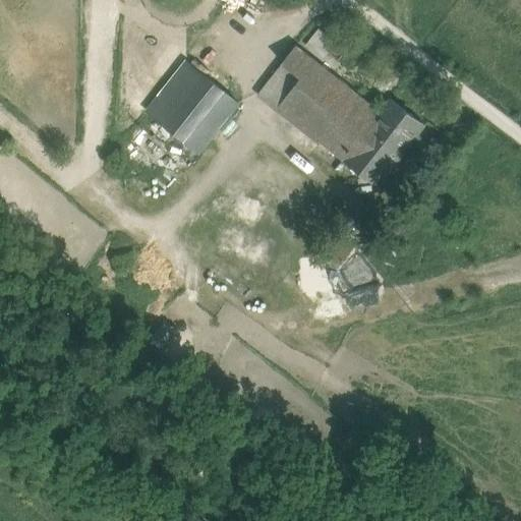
[(381,110),(296,45),(283,62),(301,77),(277,109),(319,141),(320,139),(379,185),(396,163),(361,135),(381,110)]
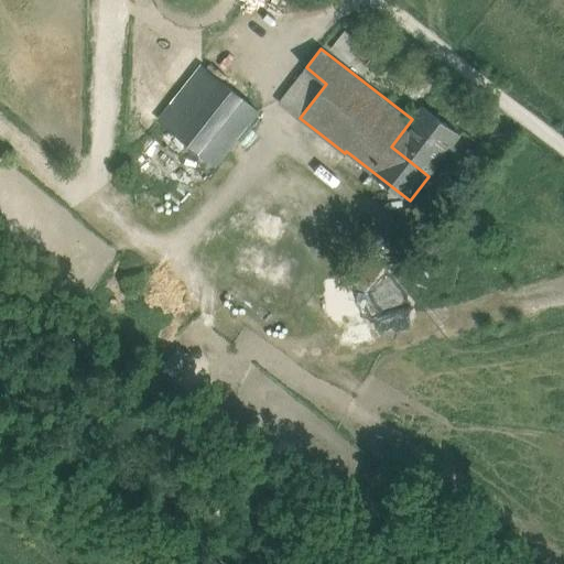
[(306,67),(279,101),(300,118),(326,84),(306,67)]
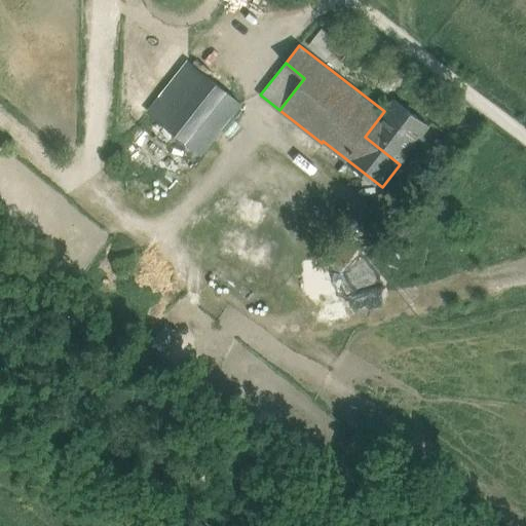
[(191,64),(151,115),(200,154),(241,103),(191,64)]
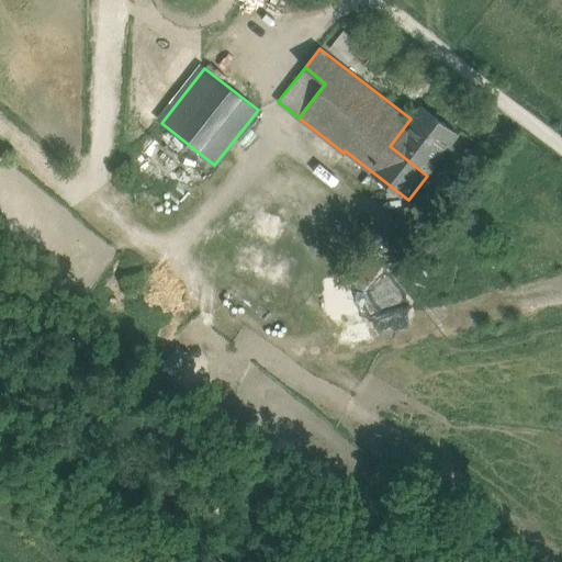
[(459,134),(422,104),(411,119),(390,146),(427,176),(459,134)]
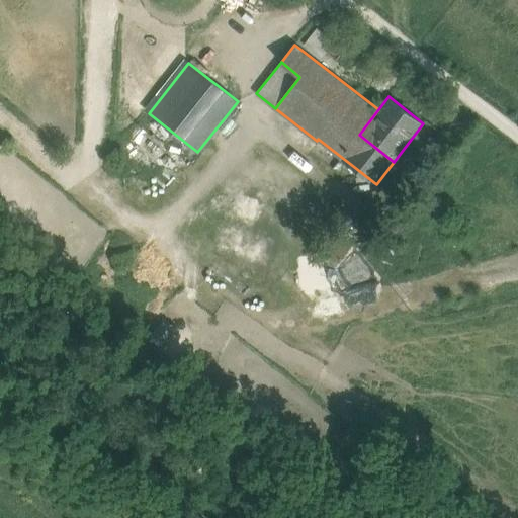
[(224,244),(261,262),(271,243),(234,225),(224,244)]
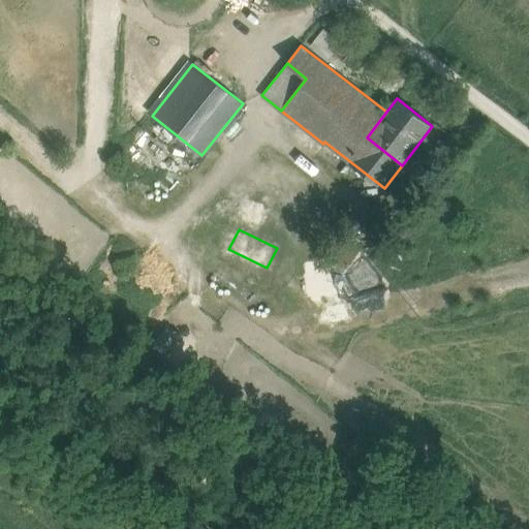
[(347,236),(329,259),(343,271),(362,247),(347,236)]
